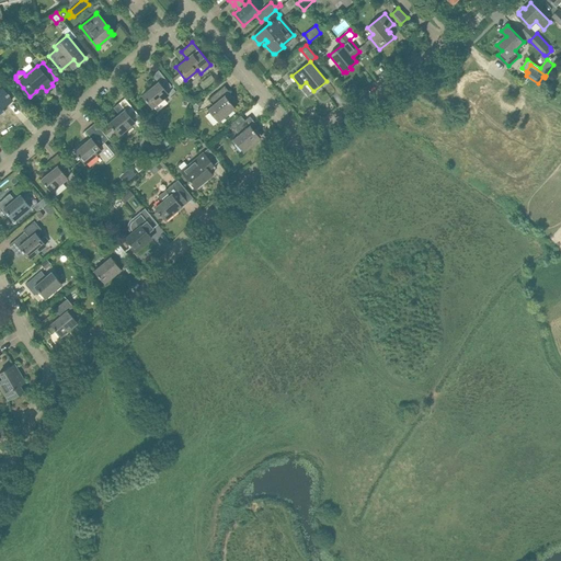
[(158,82),(141,95),(151,107),(168,93),(165,91),(171,86),(158,70),(150,77),(150,78),(152,76),(158,82)]
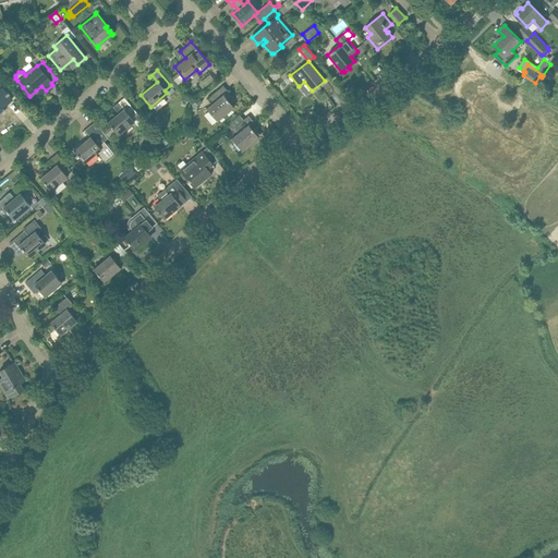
[(232,96),(223,85),(207,99),(211,105),(206,109),(217,121),(233,107),(228,100),(232,96)]
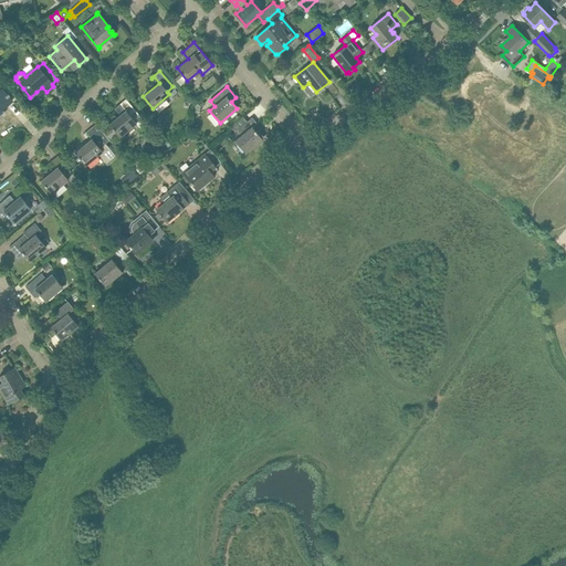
[(7,105),(12,101),(2,88),(0,90),(0,113),(7,108),(7,107),(7,106),(7,105)]
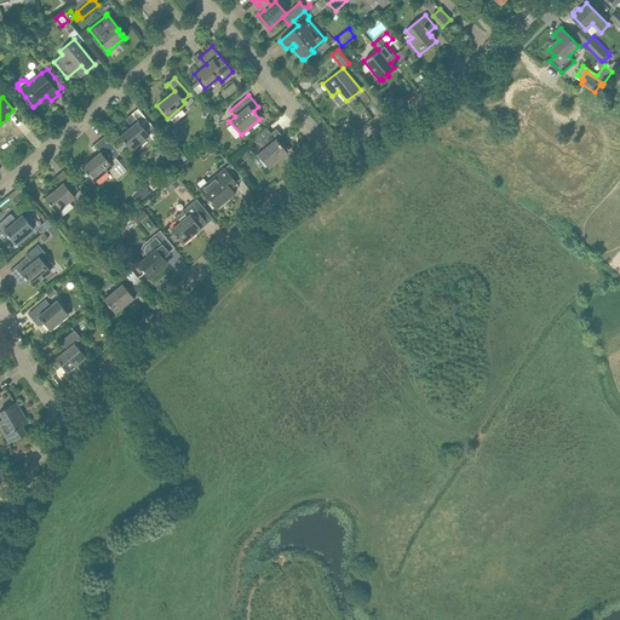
[(131,150),(149,135),(155,143),(162,137),(138,108),(125,119),(131,126),(119,136),(131,150)]
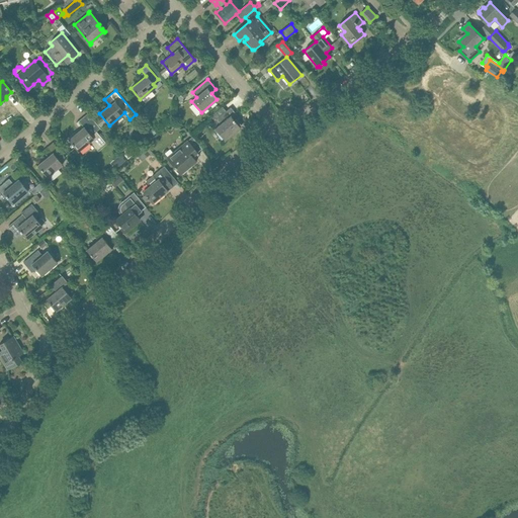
[(183,98),(187,94),(184,91),(178,96),(177,102),(182,103),(183,98)]
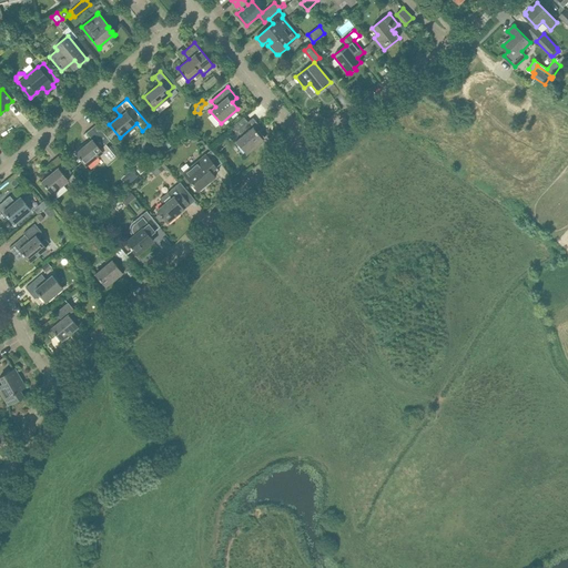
[(262,129),(253,118),(236,131),(241,137),(235,141),(246,154),(263,140),(257,132),(262,129)]
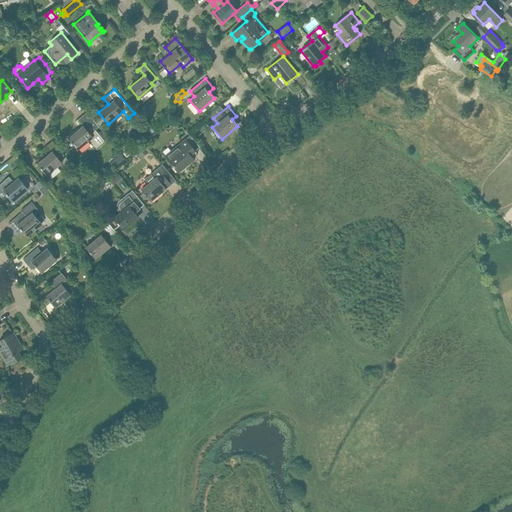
[(82,125),(68,138),(74,146),(77,149),(87,141),(94,149),(105,141),(95,130),(95,129),(99,126),(87,112),(83,115),(75,121),(76,122),(78,120),(82,125)]
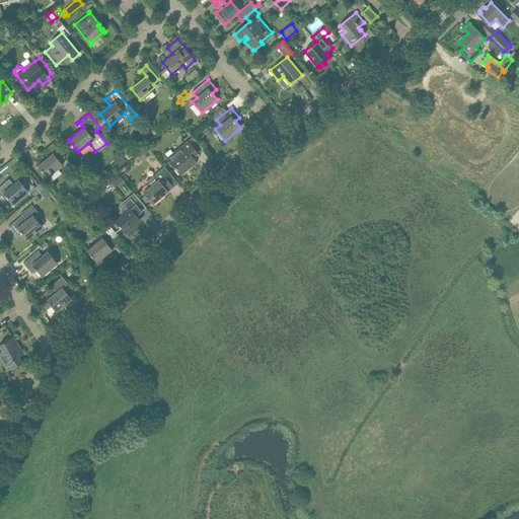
[(188,141),(167,158),(180,174),(197,161),(191,155),(196,151),(198,153),(188,141)]
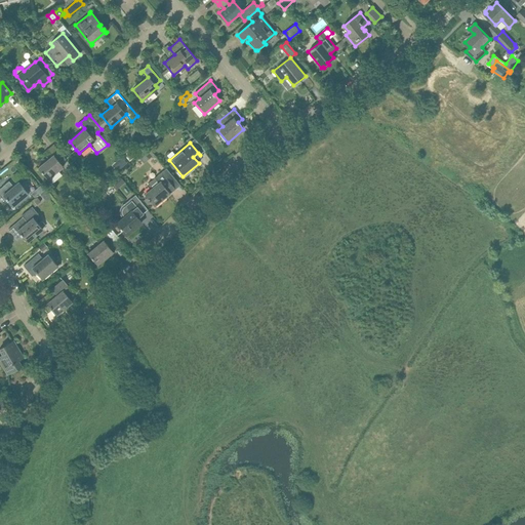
[(53,156),(38,168),(47,179),(63,167),(61,164),(66,159),(53,144),(45,151),(46,152),(48,150),(53,156)]
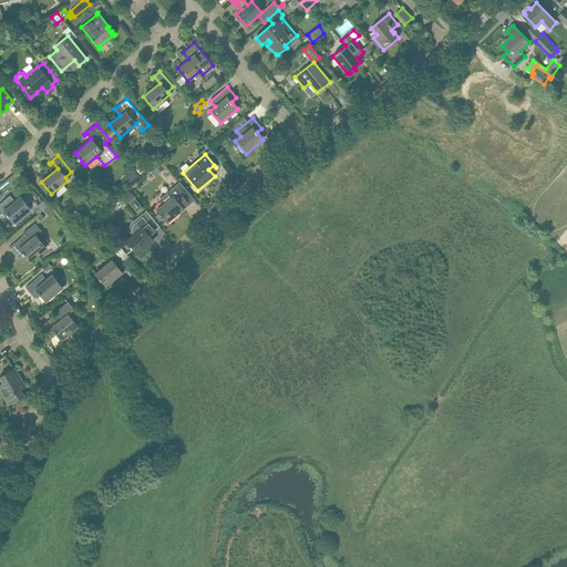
[(133,167),(143,171),(146,164),(136,160),(133,167)]
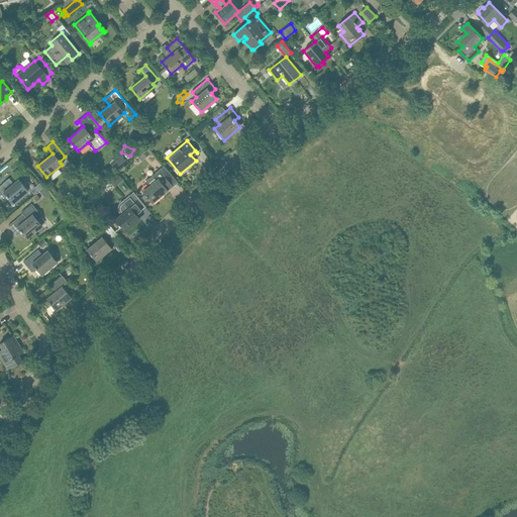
[(144,160),(152,151),(145,145),(137,153),(144,160)]
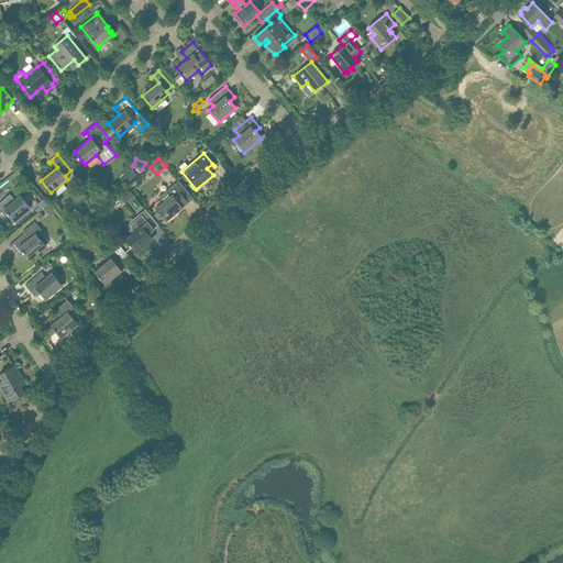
[(122,177),(128,183),(132,177),(127,173),(122,177)]
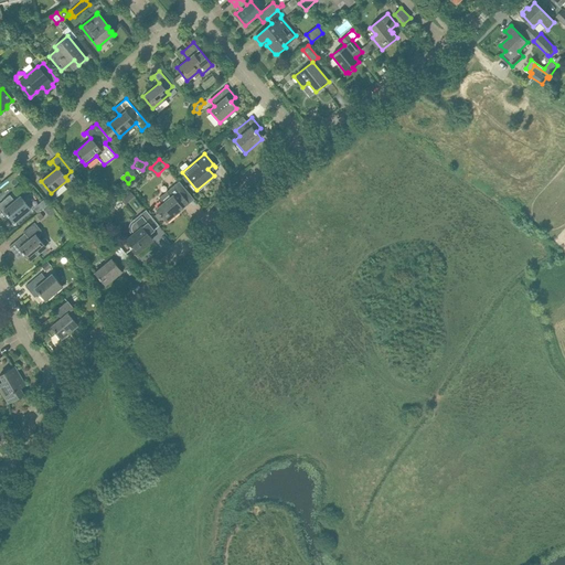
[(159,198),(163,203),(156,210),(166,222),(183,208),(182,206),(188,202),(188,203),(189,203),(185,199),(191,195),(179,181),(159,198)]
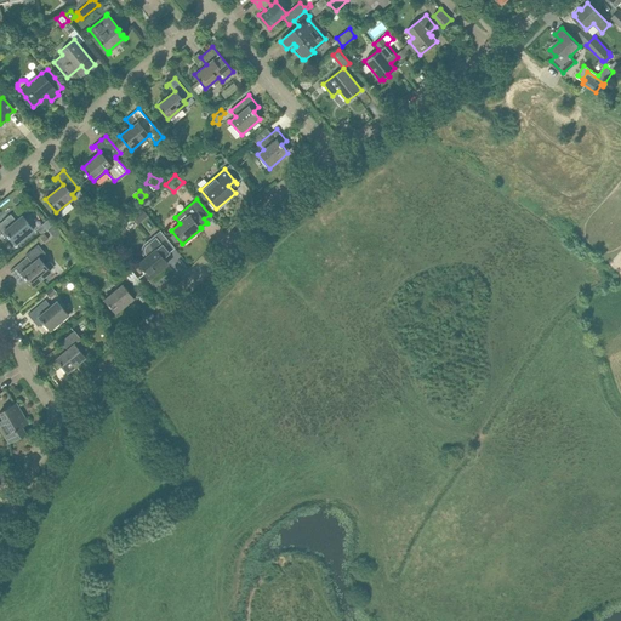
[(0,237),(4,241),(9,237),(15,245),(34,229),(22,215),(16,220),(11,214),(0,222),(0,237)]
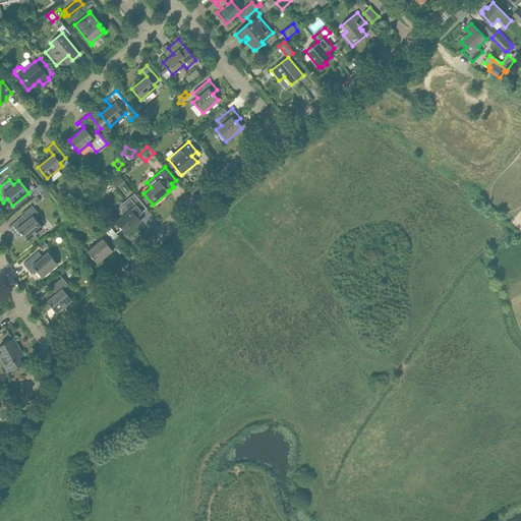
[(40,192),(46,198),(50,194),(45,188),(40,192)]
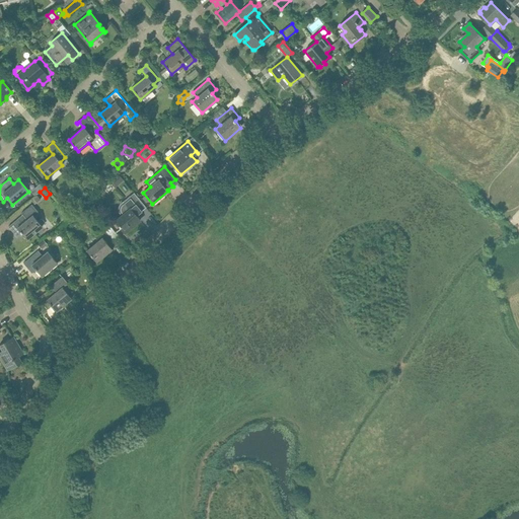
[(120,214),(122,216),(115,221),(125,233),(140,220),(136,215),(146,207),(134,193),(123,202),(121,204),(119,206),(119,209),(119,212),(120,214)]
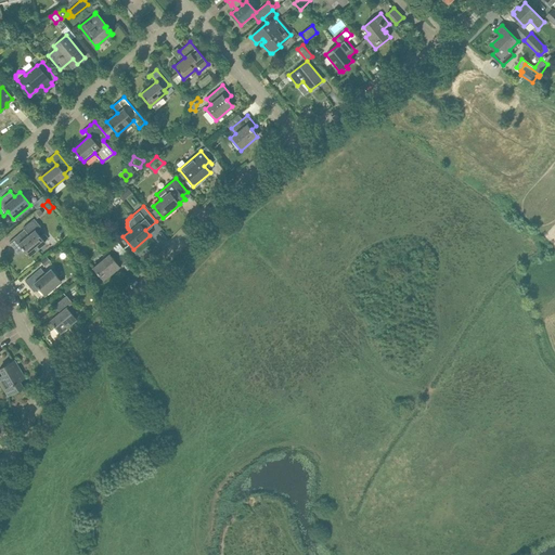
[(23,228),(24,230),(9,242),(18,253),(23,249),(28,256),(46,243),(35,230),(40,226),(34,219),(23,228)]
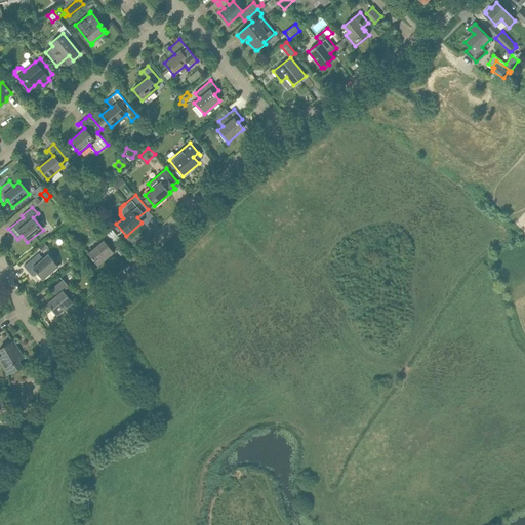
[(114,244),(115,243),(105,231),(95,239),(99,244),(87,253),(97,266),(113,252),(108,246),(113,242),(114,244)]
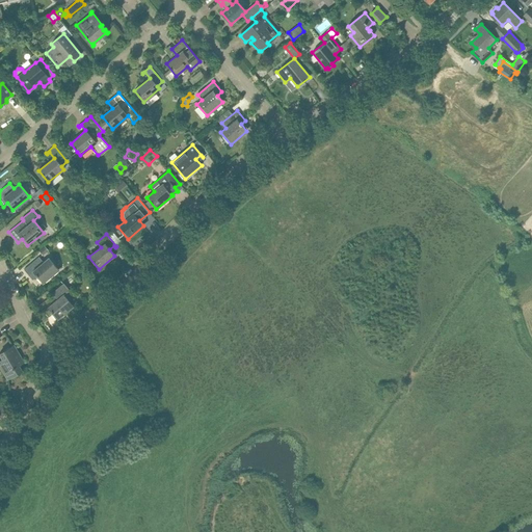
[(44,262),(40,257),(24,269),(32,280),(37,276),(43,283),(58,270),(49,258),(44,262)]
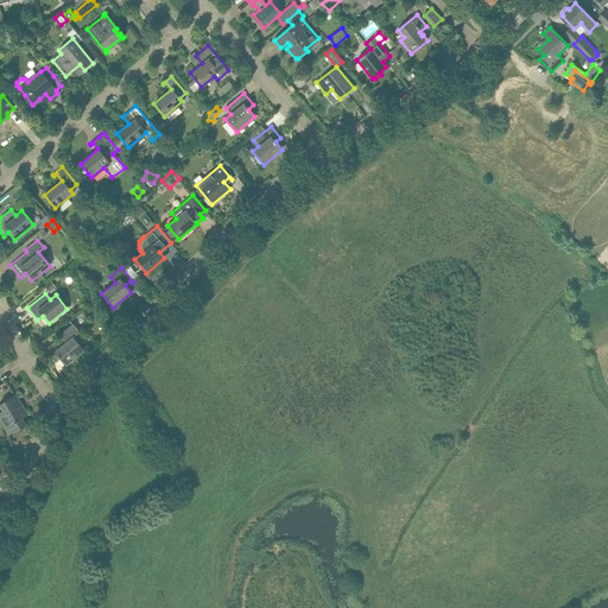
[(59,334),(61,336),(44,349),(55,361),(59,358),(65,365),(83,350),(78,343),(84,339),(73,324),(59,334)]
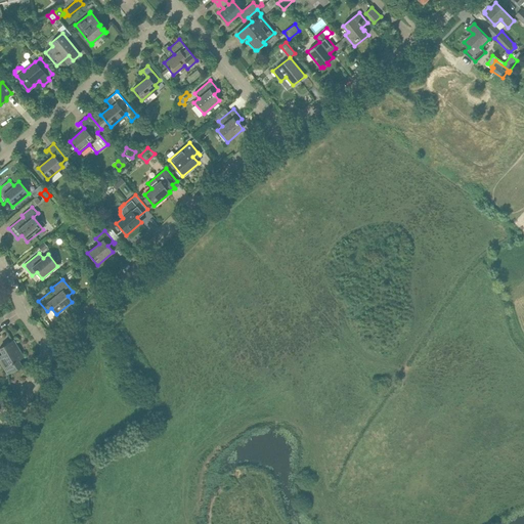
[(23,357),(13,340),(0,347),(0,348),(0,349),(3,353),(0,354),(0,360),(7,374),(22,365),(22,364),(20,364),(17,360),(23,357)]
